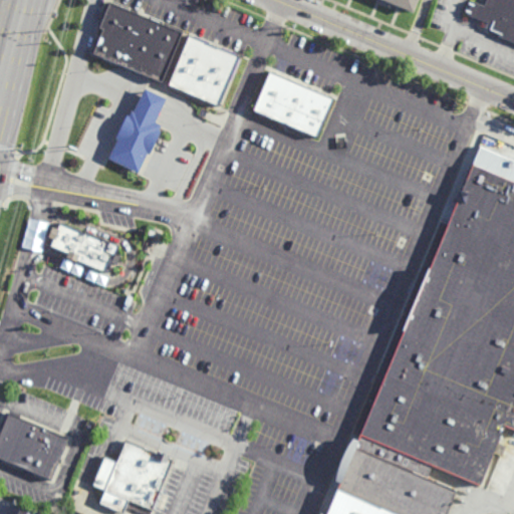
[(163,79),(93,50),(102,27),(99,26),(109,0),(112,0),(184,29),(163,79)]
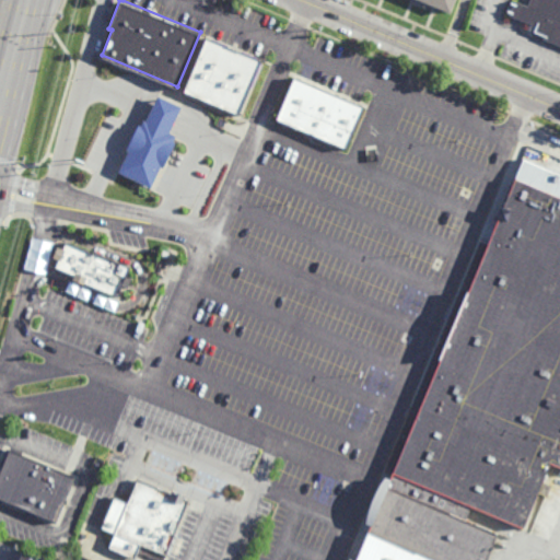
[(455,0),(450,14),(428,6),(427,8),(419,6),(421,2),(416,0),(455,0)]
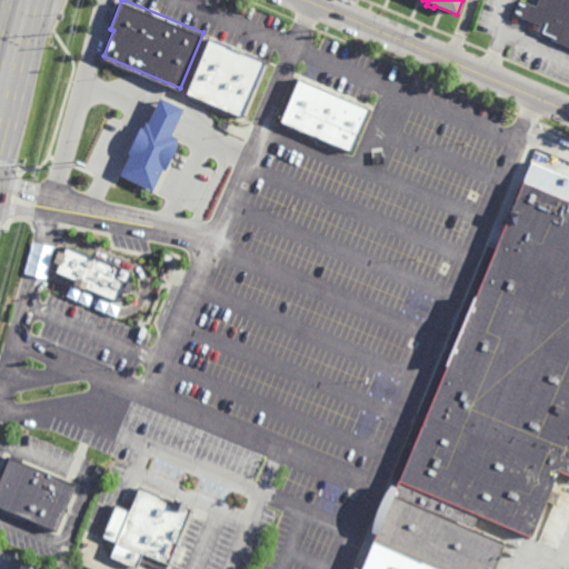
[(568,0),(568,45),(552,38),(553,35),(543,30),(546,26),(526,17),(518,15),(523,0),(527,0),(531,2),(537,5),(538,0),(568,0)]
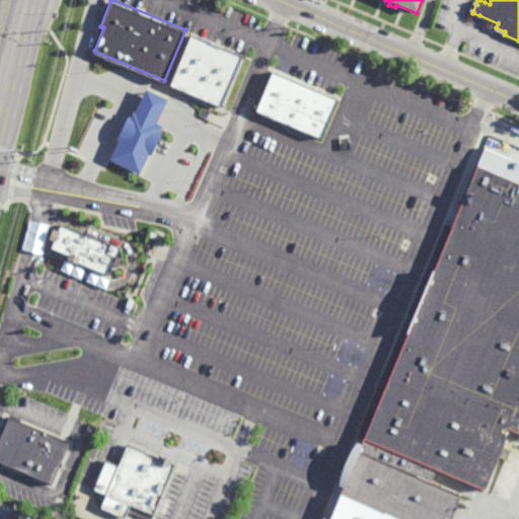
[(222,105),(169,83),(192,32),(243,55),(222,105)]
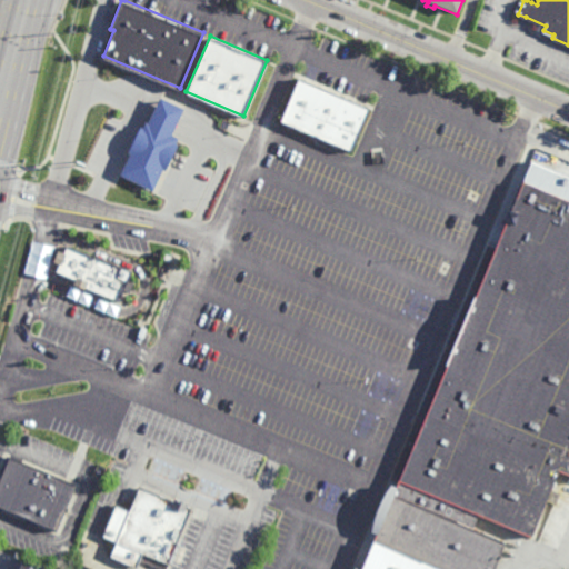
[(352,151),(370,108),(298,80),(280,122),(352,151)]
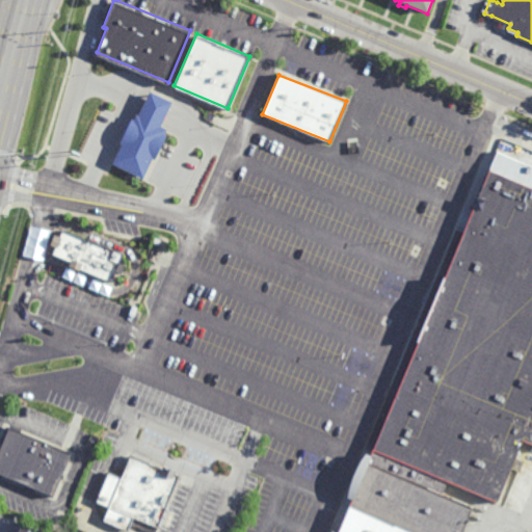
[(112,164),(143,102),(149,91),(171,102),(166,113),(160,127),(166,129),(142,179),(112,164)]
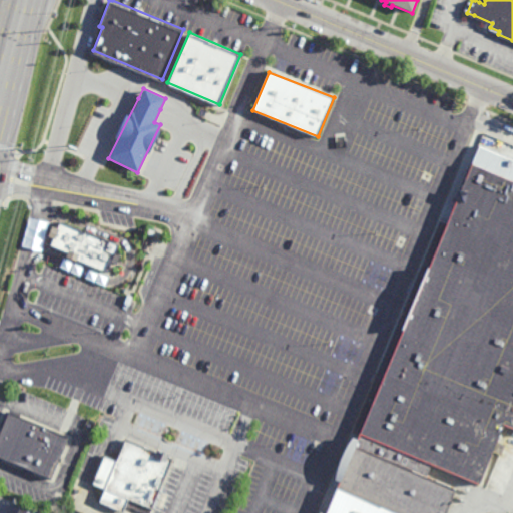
[(352,432),(441,219),(447,222),(468,171),(461,168),(472,141),(512,157),(512,431),(503,427),(479,485),(432,466),(352,432)]
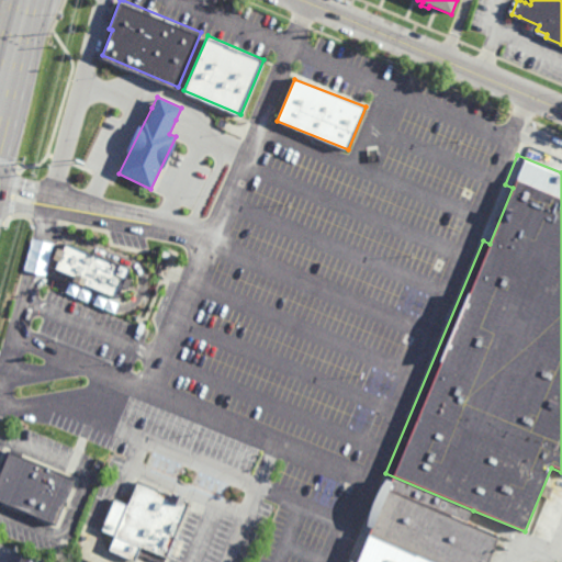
[(92,256),(93,254),(131,269),(117,300),(80,283),(81,281),(55,270),(58,261),(53,259),(57,248),(63,251),(66,245),(92,256)]
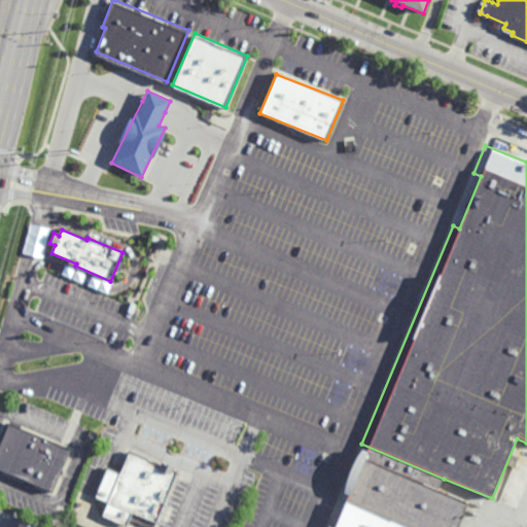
[(51,492),(34,486),(34,487),(23,483),(24,481),(2,472),(2,473),(0,472),(0,437),(7,420),(22,426),(21,428),(70,449),(51,492)]
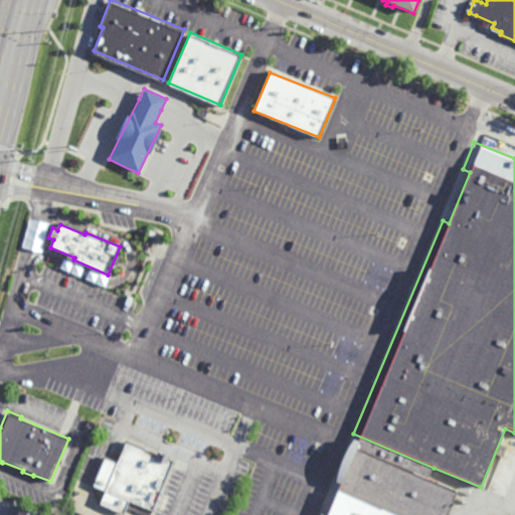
[(430,477),(434,468),(353,434),(349,443),(430,477)]
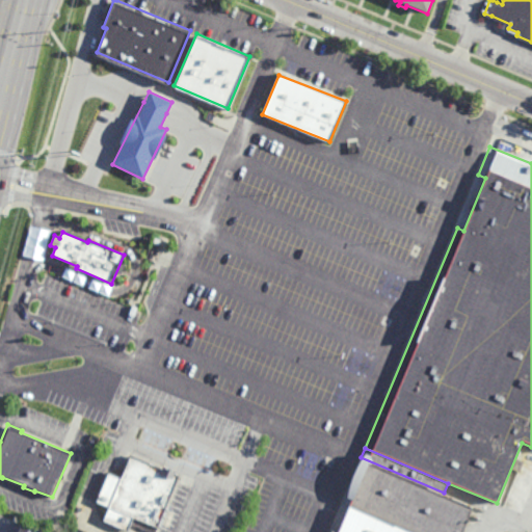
[(157,528),(133,517),(128,531),(103,522),(109,507),(97,502),(108,473),(122,478),(130,457),(179,477),(157,528)]
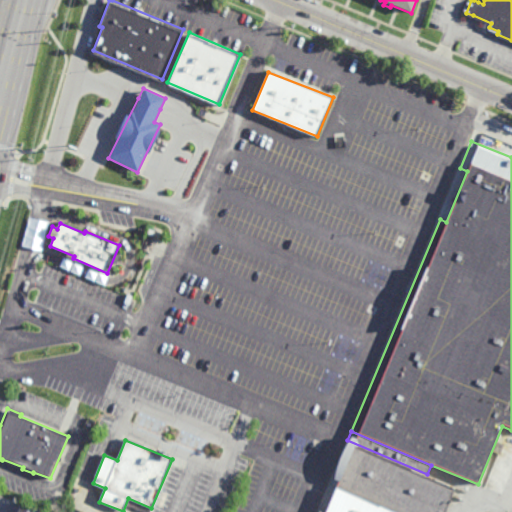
[(336,487),(394,511),(444,511),(455,486),(427,474),(347,440),(328,484),(336,487)]
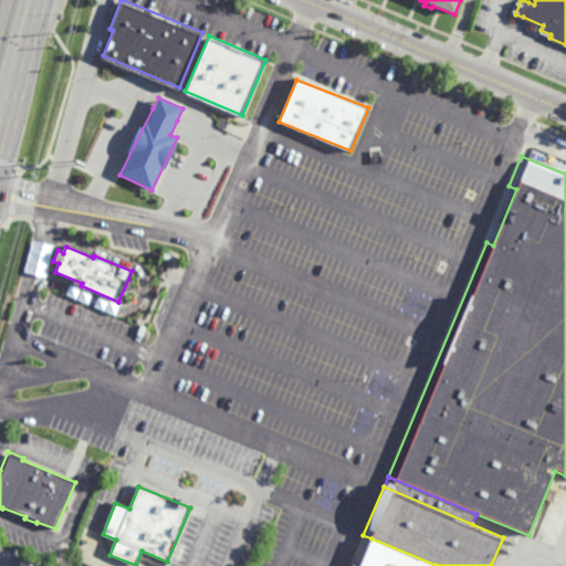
[(359,565),(371,538),(436,565),(352,565),(353,565),(355,565),(359,565)]
